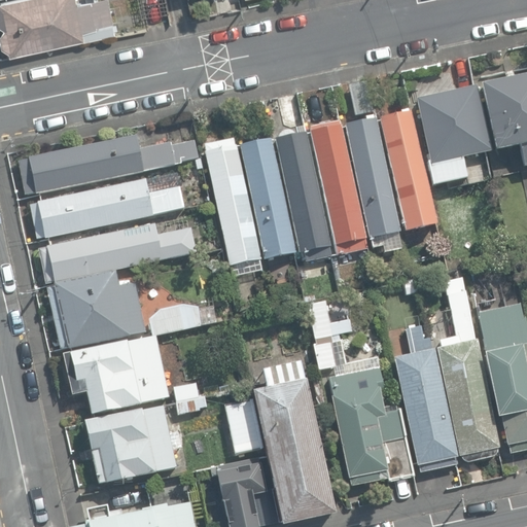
[(10,51),(10,55),(83,39),(83,40),(116,34),(108,0),(4,0),(0,1),(0,25),(5,29),(0,36),(2,47),(10,51)]
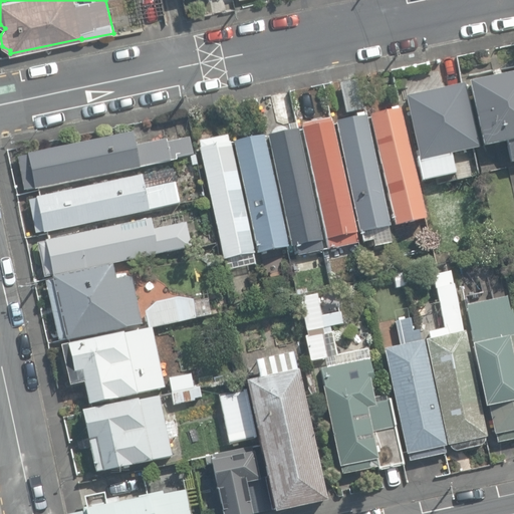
[(506,143),(510,164),(513,163),(513,73),(470,83),(477,120),(479,131),(481,137),(483,148),(506,143)]
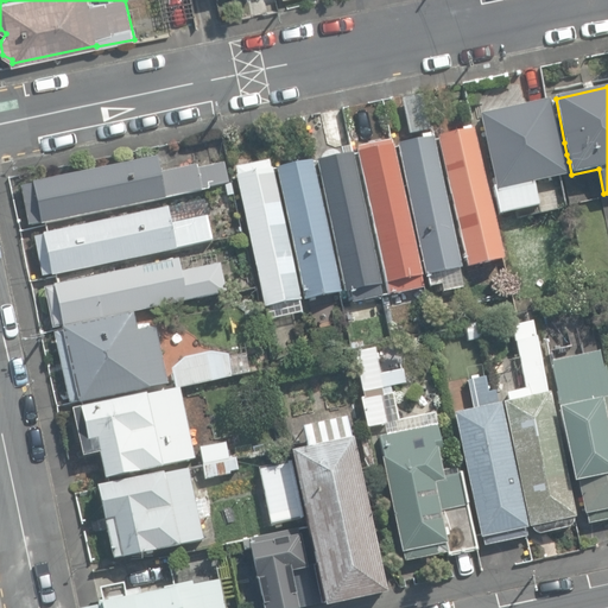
[(403,99),(410,134),(430,130),(422,95),(403,99)]
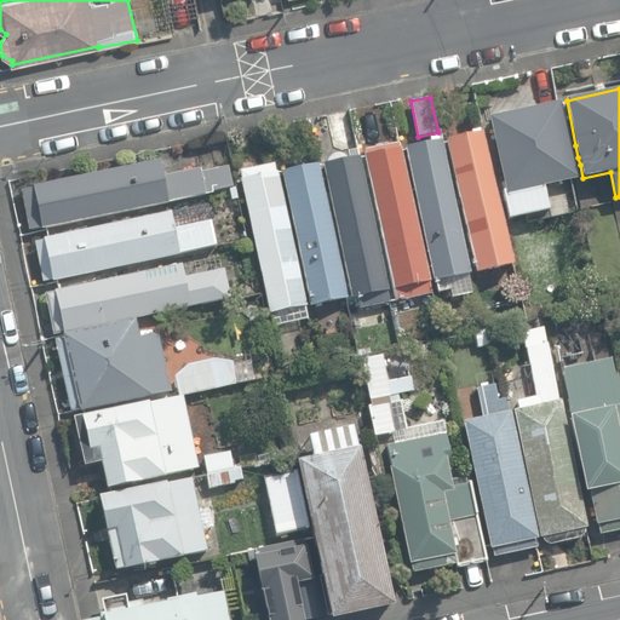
[(500,181),(509,218),(549,210),(544,187),(577,179),(569,145),(560,103),(533,108),(532,103),(516,105),(517,112),(491,116),(497,145),(499,160),(504,179),(500,181)]
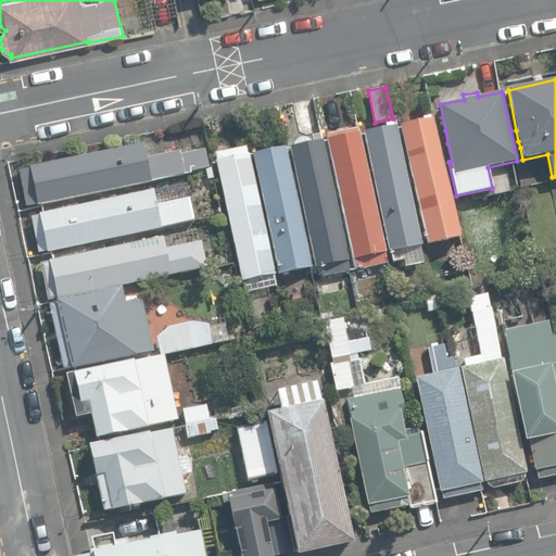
[(402,130),(428,245),(460,238),(437,130),(433,118),(401,125),(402,130)]
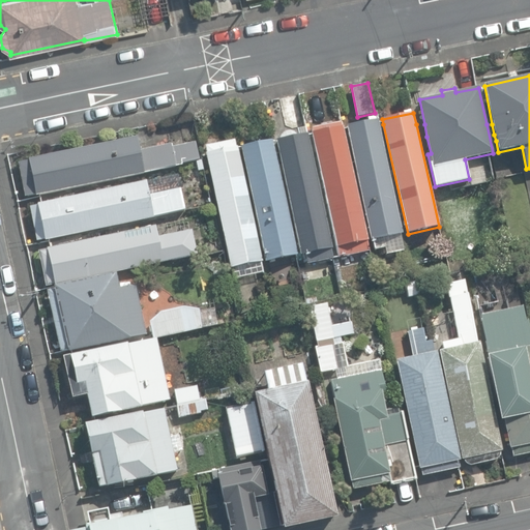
[(384,248),(385,255),(404,251),(378,124),(377,121),(359,124),(346,127),(370,241),(372,240),(374,251),(384,248)]
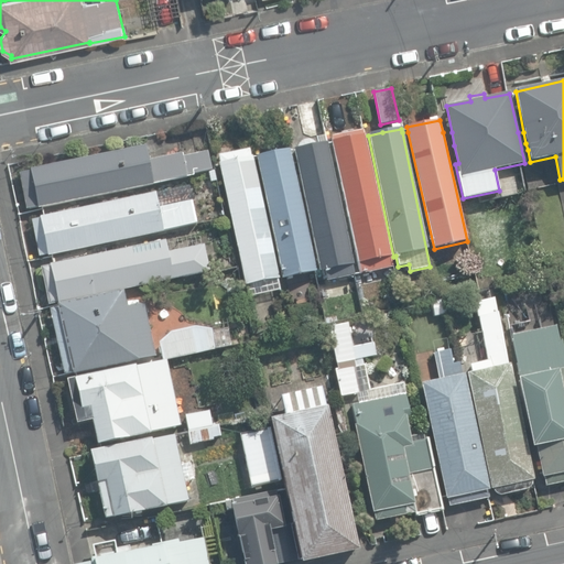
[(333,141),(361,273),(392,267),(390,257),(392,257),(366,132),(364,133),(364,132),(362,130),(348,132),(333,136),(334,140),(333,141)]
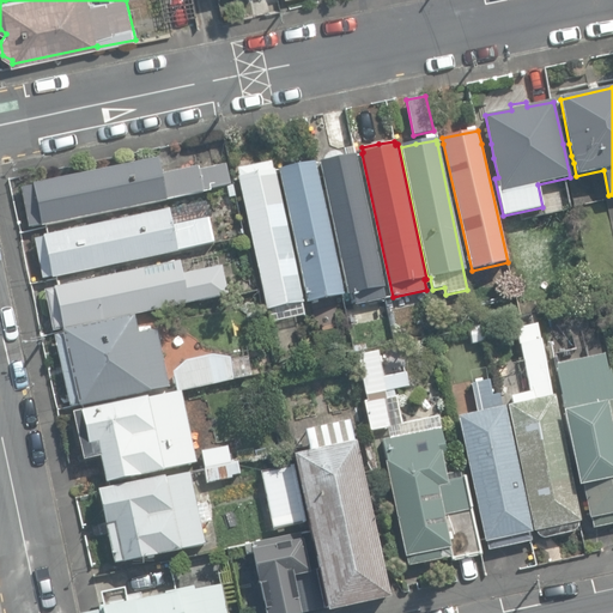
[(354,293),(358,309),(368,307),(366,303),(386,299),(353,146),(343,149),(344,153),(337,150),(333,151),(329,151),(325,156),(323,162),(320,162),(349,295),(354,293)]
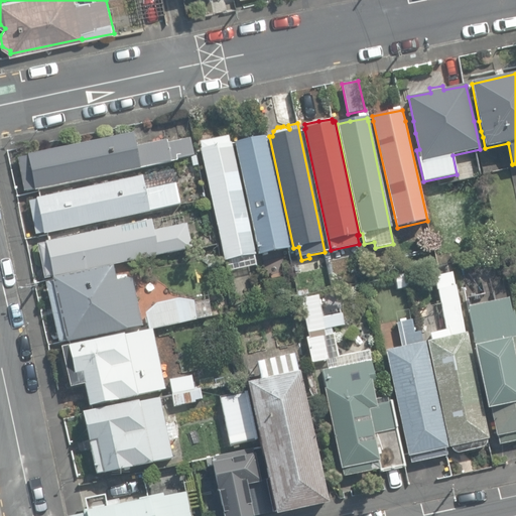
[(235,143),(259,254),(289,248),(266,137),(264,137),(262,130),(254,132),(256,139),(235,143)]
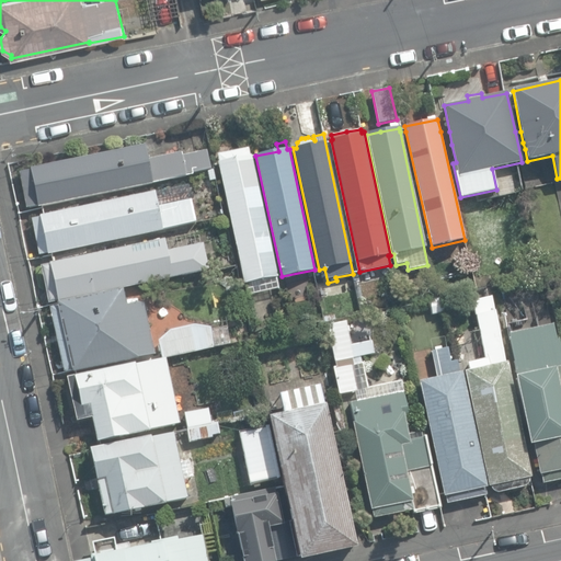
[(20,173),(27,208),(153,183),(153,182),(212,170),(207,151),(182,156),(181,152),(147,159),(145,147),(20,173)]
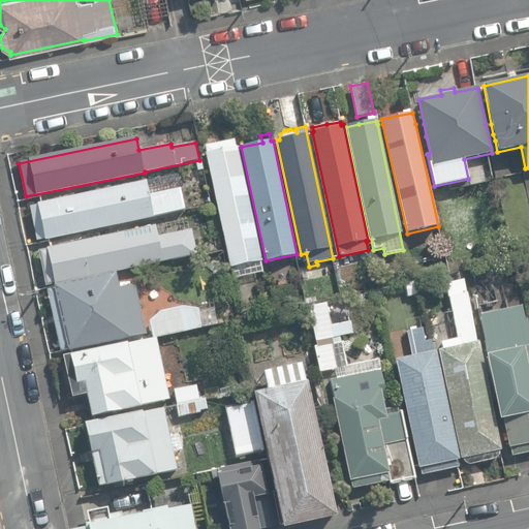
[(205,145),(235,279),(262,273),(260,261),(262,261),(238,148),(237,148),(235,138),(205,145)]
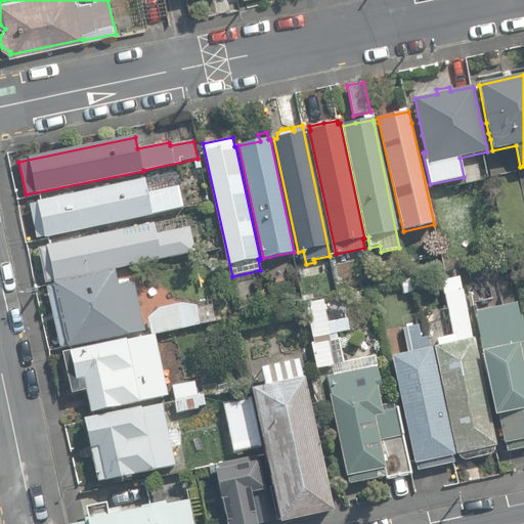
[(31,204),(38,238),(182,208),(182,206),(198,203),(193,185),(178,188),(178,186),(147,192),(144,179),(31,204)]
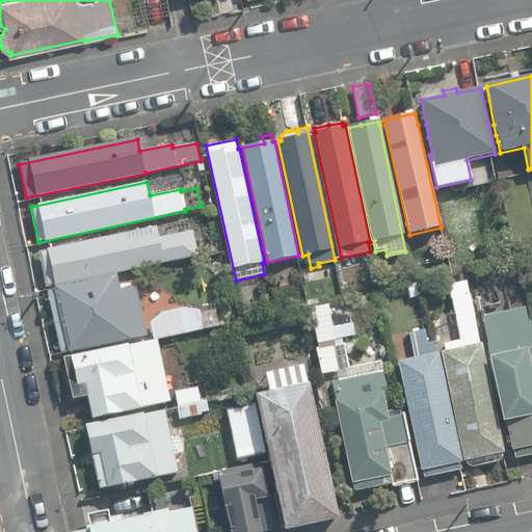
[(40,251),(47,288),(164,263),(164,262),(194,256),(190,234),(159,241),(156,228),(40,251)]
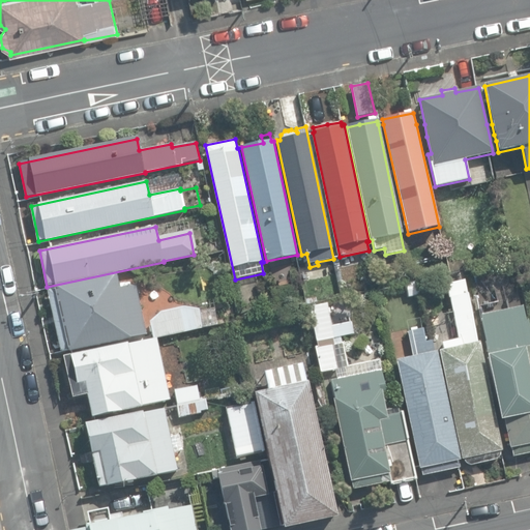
[(57,331),(61,352),(146,333),(136,284),(120,288),(116,272),(55,286),(55,289),(48,290),(57,331)]
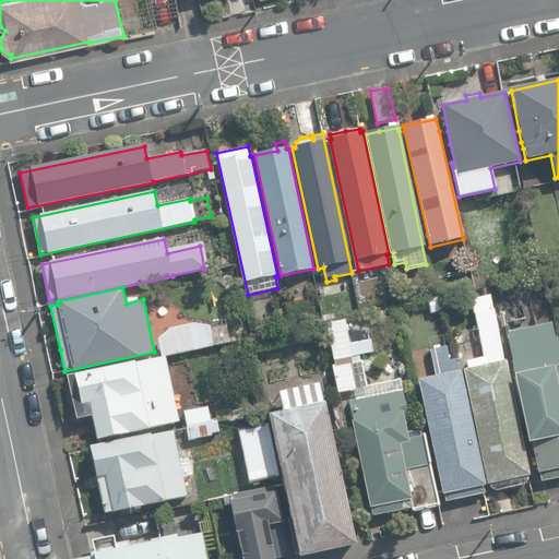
[(496,489),(500,491),(526,485),(530,482),(532,475),(508,360),(507,361),(492,296),(474,300),(486,357),(470,361),(471,369),(465,370),(490,485),(491,485),(496,489)]
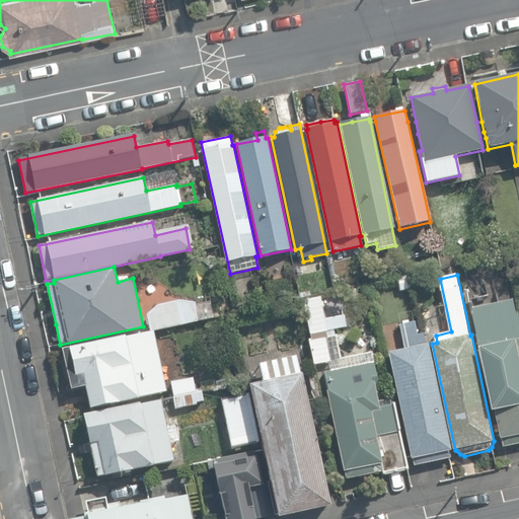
[(396,278),(399,291),(411,289),(408,276),(396,278)]
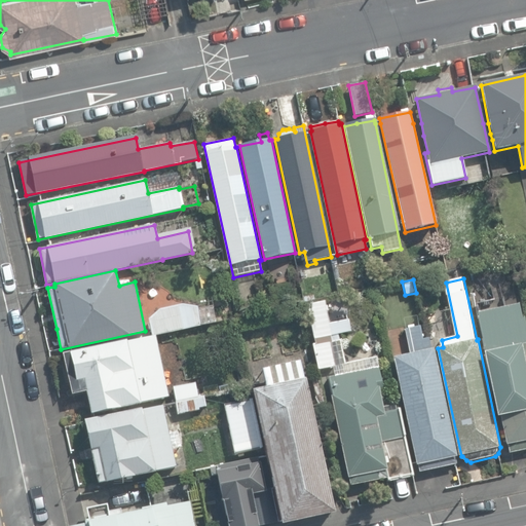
[(155,335),(233,320),(229,300),(182,305),(157,311),(147,320),(151,336),(155,335)]
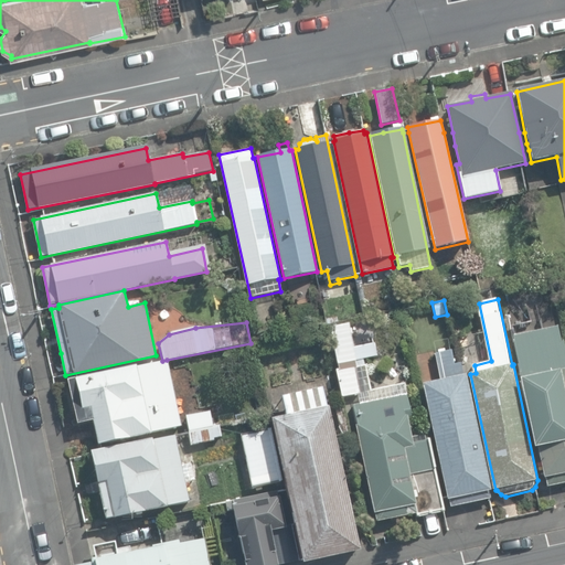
[(356,372),(354,361),(356,361),(349,323),(330,328),(339,370),(336,371),(341,397),(356,394),(359,405),(353,406),(356,425),(354,425),(373,514),(374,513),(376,522),(416,514),(416,518),(444,511),(428,440),(413,444),(407,418),(412,417),(407,394),(403,395),(401,384),(371,391),(366,370),(356,372)]
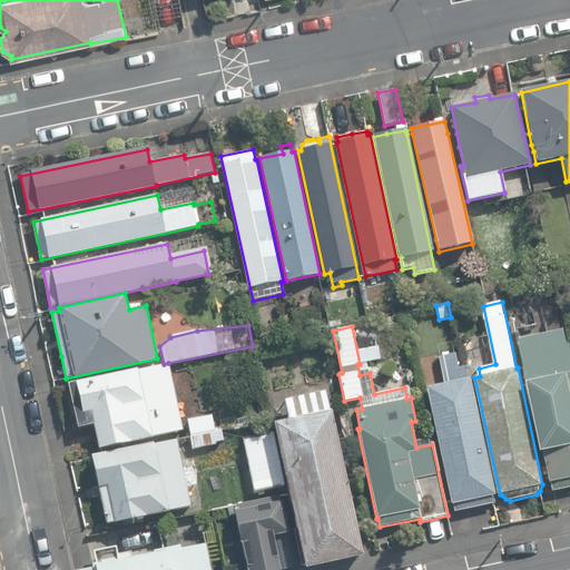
[(550,485),(569,481),(569,350),(569,349),(567,350),(563,334),(520,343),(528,383),(522,384),(537,455),(543,454),(550,485)]
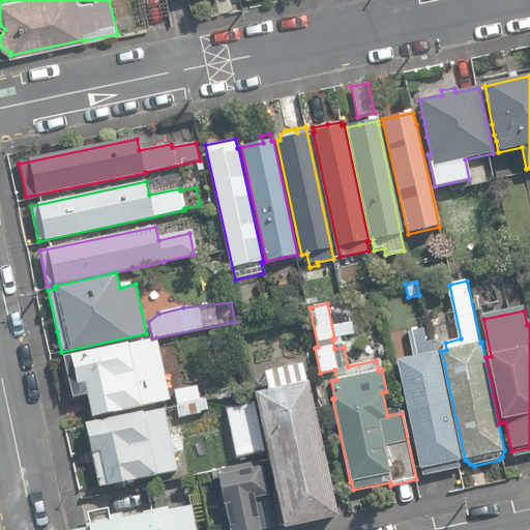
[(444,463),(445,470),(459,467),(458,460),(460,460),(437,351),(434,352),(431,341),(424,342),(422,329),(408,332),(413,357),(396,360),(419,468),(444,463)]
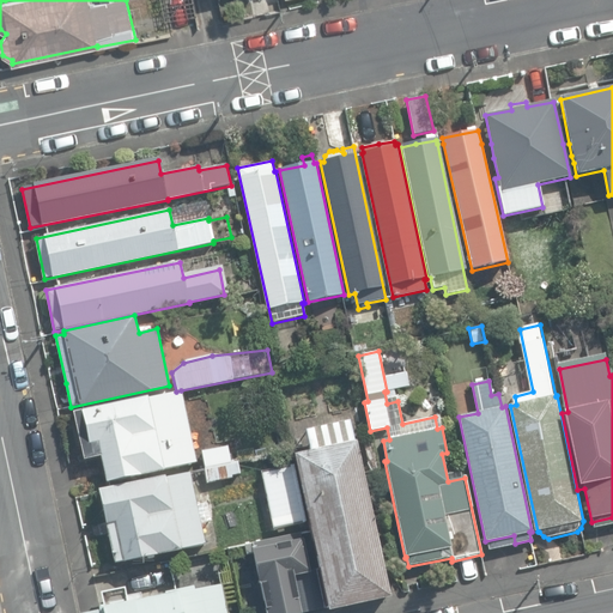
[(196,463),(181,390),(176,392),(72,413),(83,462),(101,457),(105,483),(196,463)]
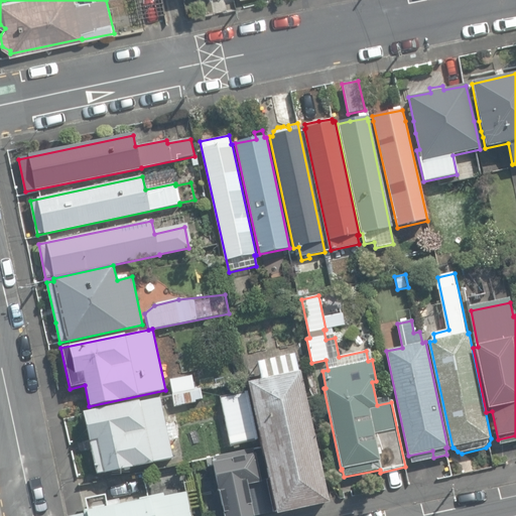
[(296,373),(292,356),(255,364),(259,381),(246,384),(275,515),(328,504),(297,373),(296,373)]
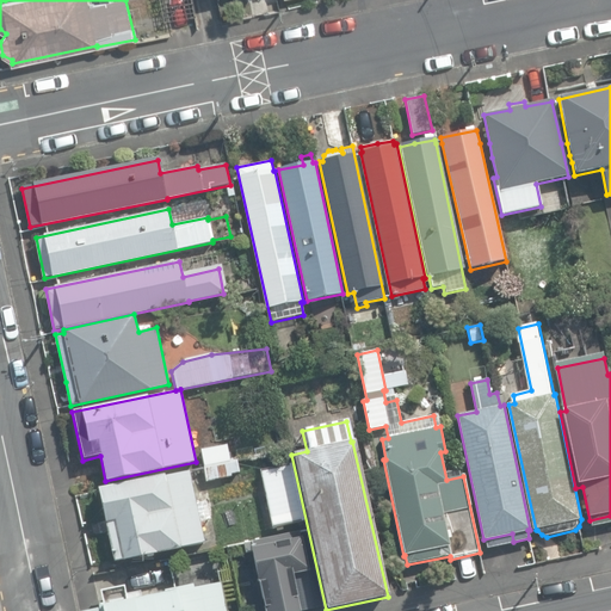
[(204,466),(236,460),(234,449),(228,450),(227,448),(202,452),(204,466)]
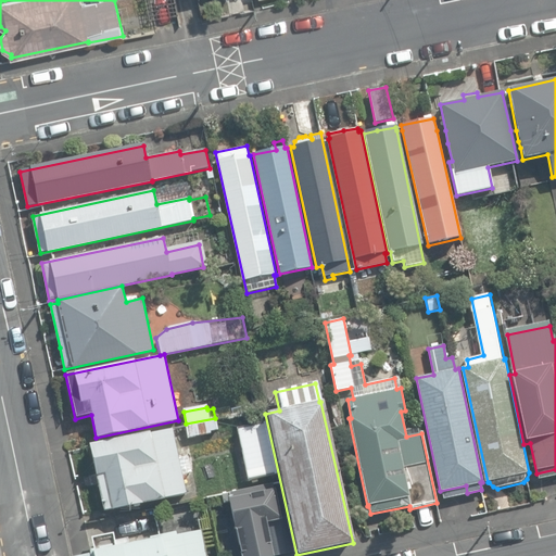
[(217,430),(215,418),(186,424),(189,439),(212,433),(212,431),(217,430)]
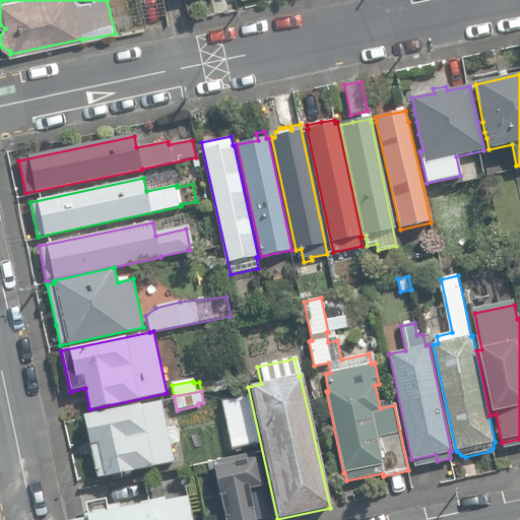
[(222,399),(233,449),(257,444),(246,394),(222,399)]
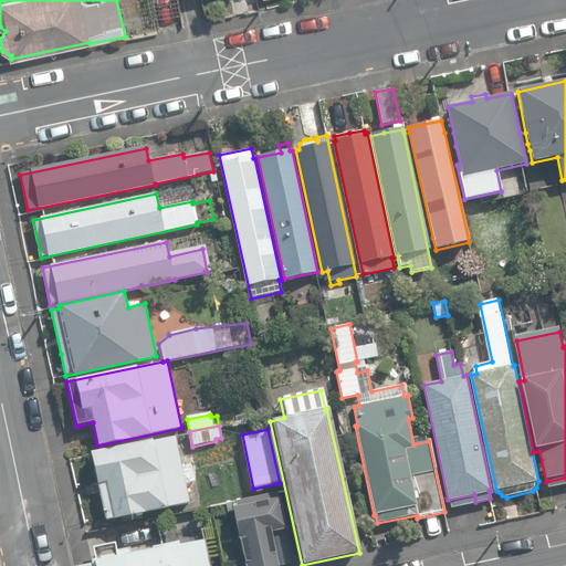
[(113,517),(113,519),(189,503),(175,437),(154,441),(154,439),(92,453),(106,519),(113,517)]
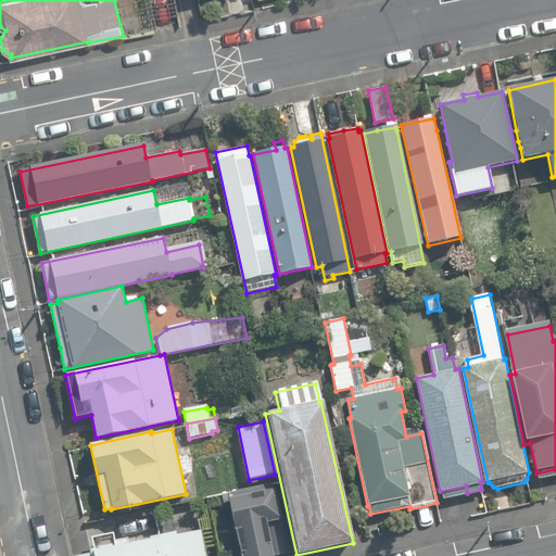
[(272,490),(270,484),(228,493),(241,555),(273,555),(272,552),(292,547),(286,517),(281,518),(275,489),(272,490)]
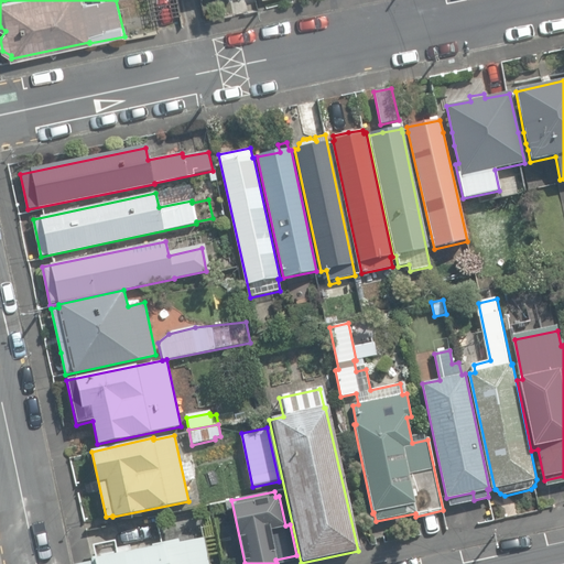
[(208,563),(203,538),(179,542),(177,539),(151,544),(151,549),(129,553),(128,546),(116,549),(115,541),(93,545),(95,559),(90,560),(91,562),(78,563),(208,563)]
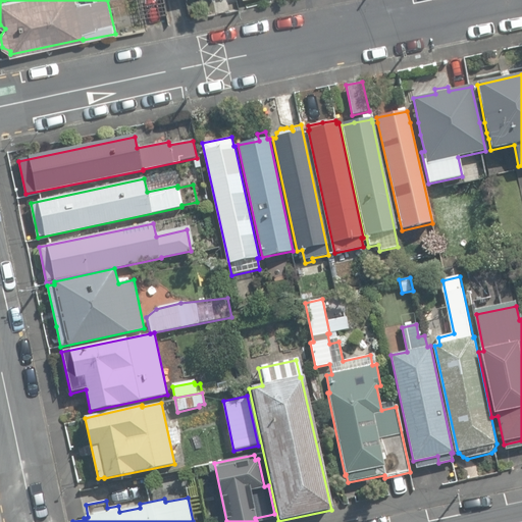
All buildings are outlined.
